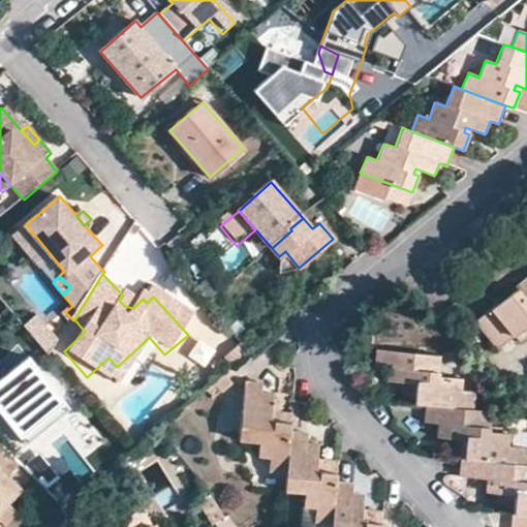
[(526,279),(475,322),(497,349),(526,324),(526,279)]
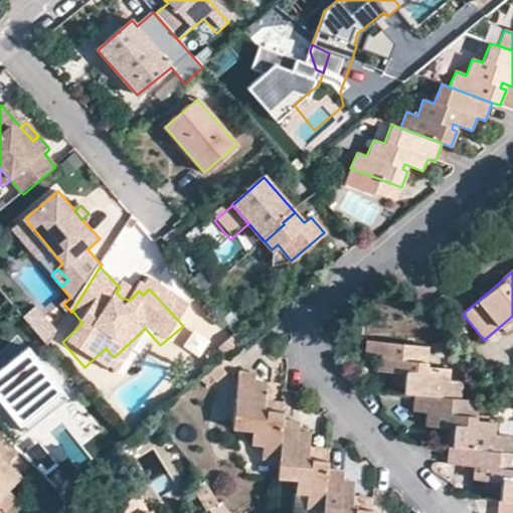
[(132,298),(121,286),(120,288),(116,292),(121,298),(130,300),(132,298)]
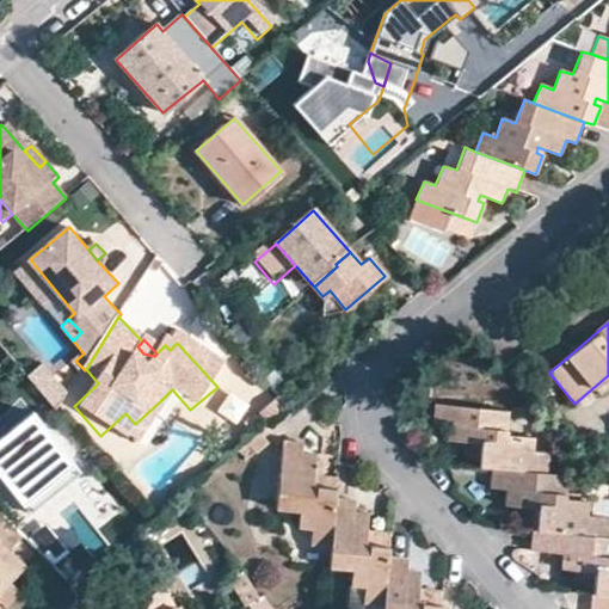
[(190,410),(172,389),(161,400),(179,420),(190,410)]
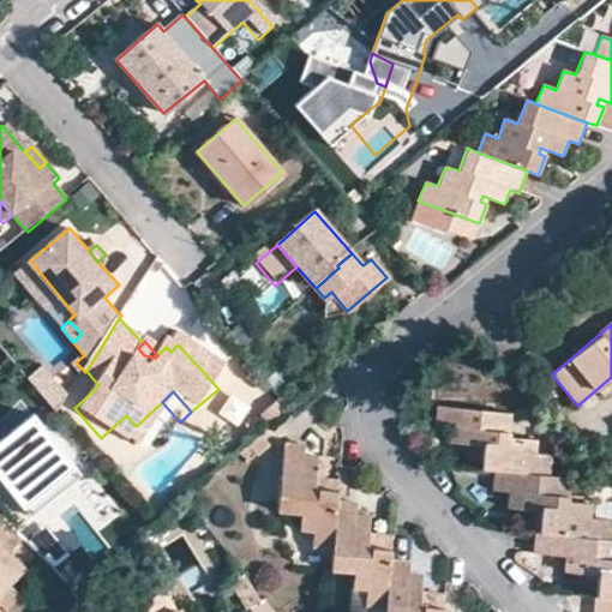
[(291,408),(281,396),(262,414),(271,425),(291,408)]
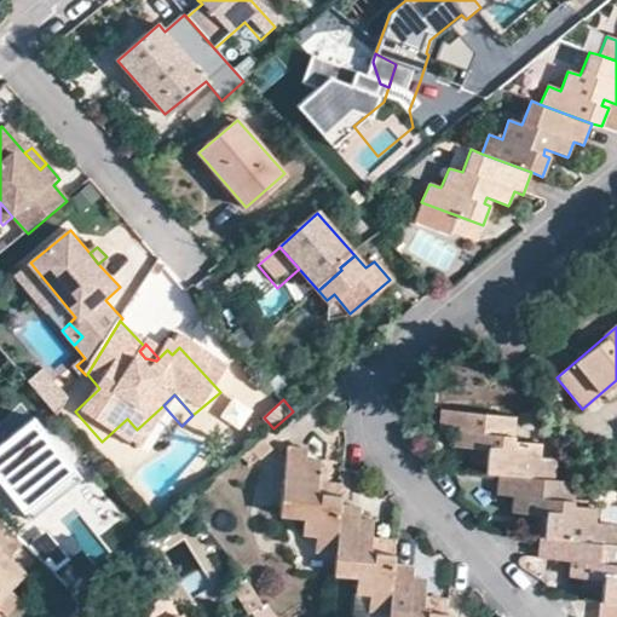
[(540,459),(541,444),(514,440),(515,417),(440,410),(439,430),(454,432),(453,447),(470,448),(467,471),(497,473),(557,480),(558,461),(540,459)]
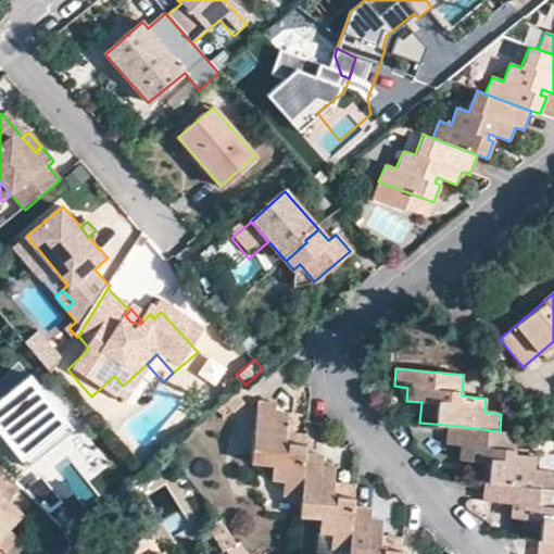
[(26,376),(0,398),(0,437),(26,468),(72,430),(26,376)]
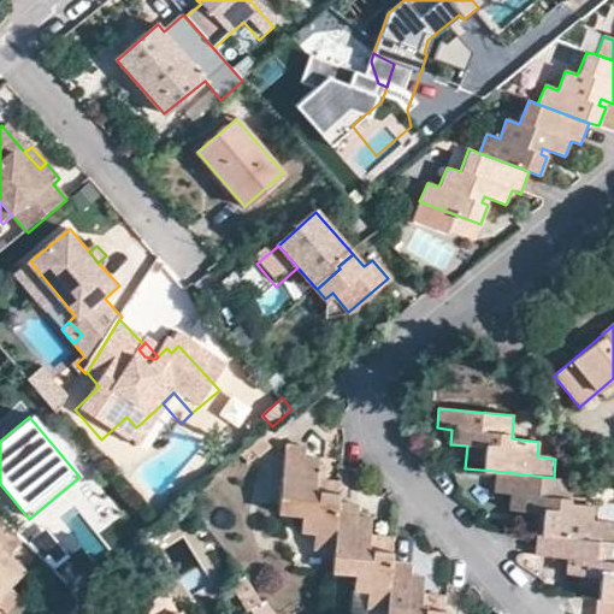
[(136,427),(127,417),(101,440),(112,450),(136,427)]
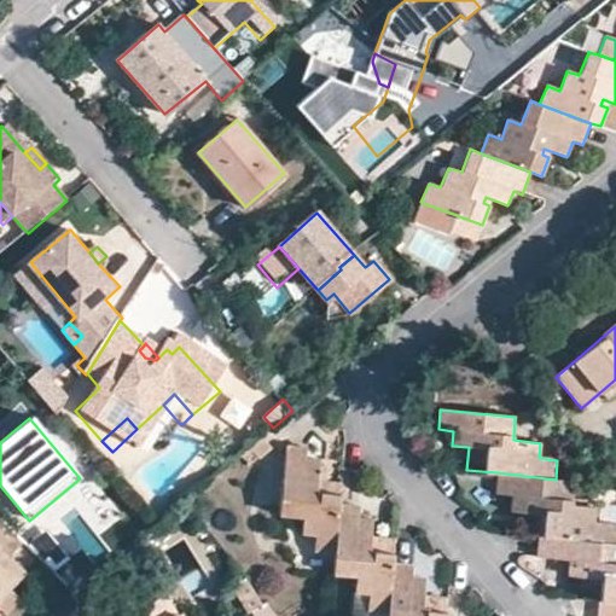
[(315,552),(335,556),(340,505),(342,483),(326,481),(327,469),(319,468),(319,462),(306,460),(307,449),(286,447),(280,517),(304,519),(302,536),(315,538),(315,552)]
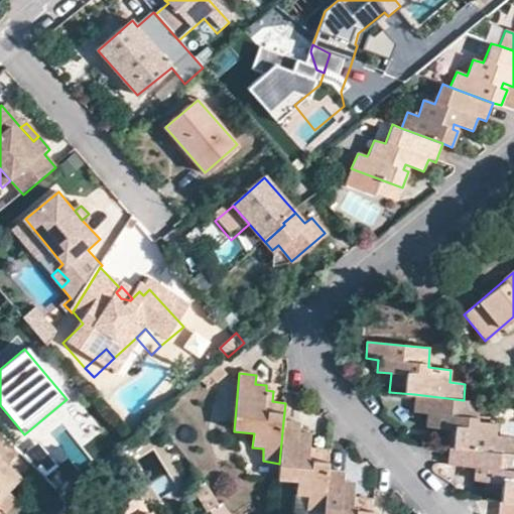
[(427,414),(426,427),(453,430),(452,447),(466,448),(513,454),(513,438),(496,436),(496,423),(478,421),(479,401),(464,400),(414,394),(413,412),(427,414)]
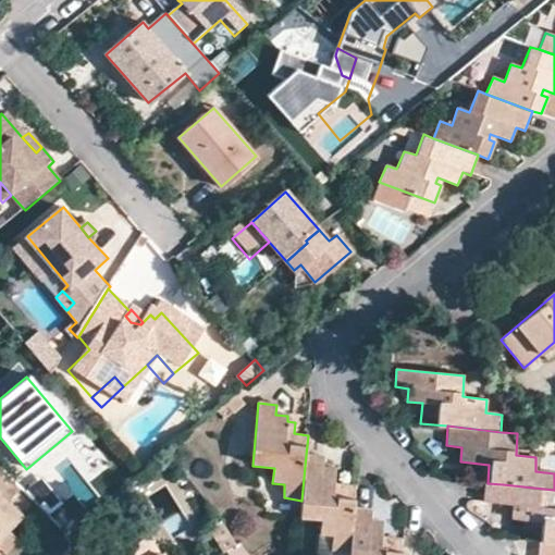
[(356,485),(334,483),(335,468),(324,467),(324,457),(306,455),(301,501),(300,519),(321,521),(320,535),(333,538),(333,551),(349,553),(354,508),(356,485)]
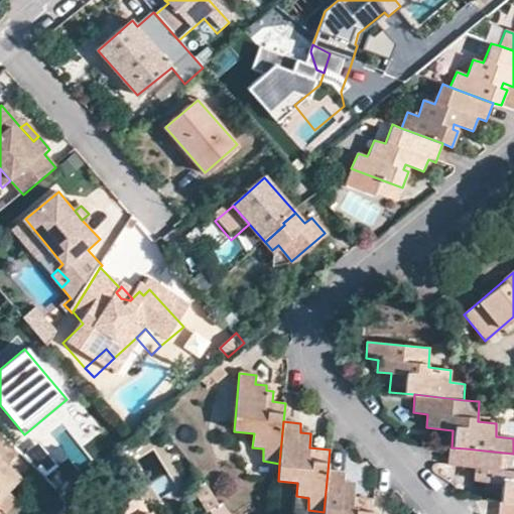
[(0,498),(6,492),(21,476),(9,463),(20,453),(0,432),(0,498)]
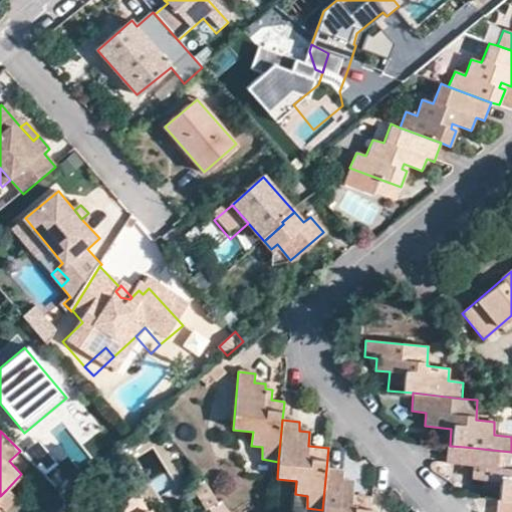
[(473,466),(473,479),(500,482),(498,499),(511,501),(511,452),(464,447),(462,464),(473,466)]
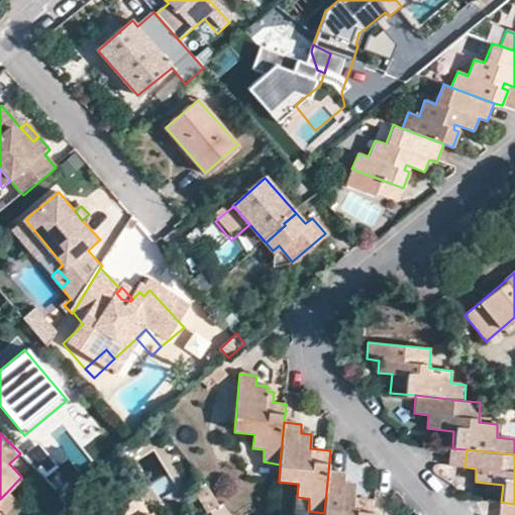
[(373,514),(375,500),(355,498),(356,485),(345,483),(346,474),(328,472),(324,513),(324,514),(373,514)]
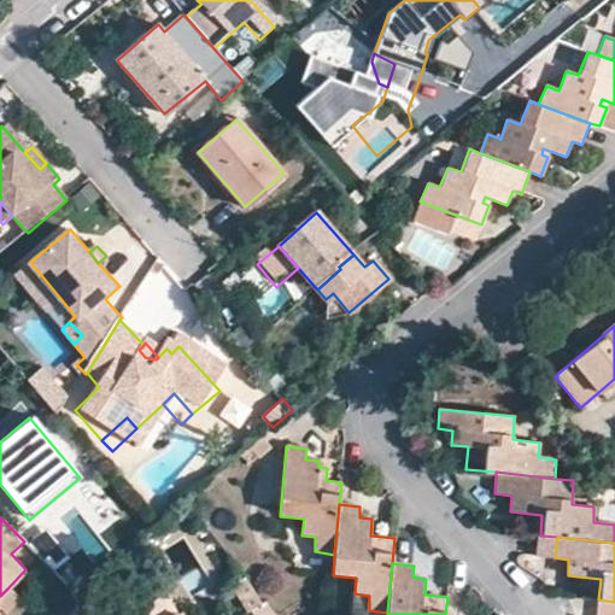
[(264,601),(244,575),(229,586),(249,610),(251,609),(264,601)]
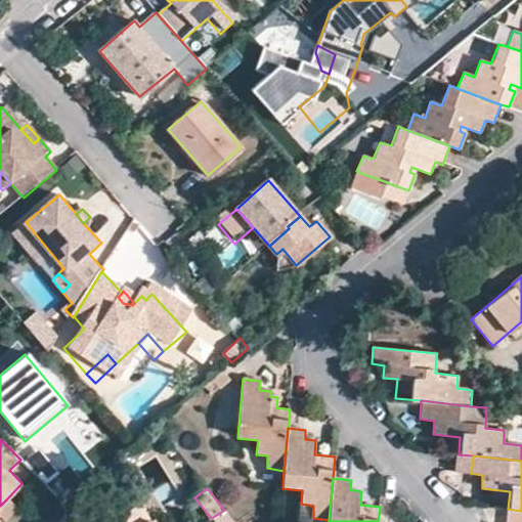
[(16,510),(6,499),(0,506),(0,518),(3,521),(5,521),(16,510)]
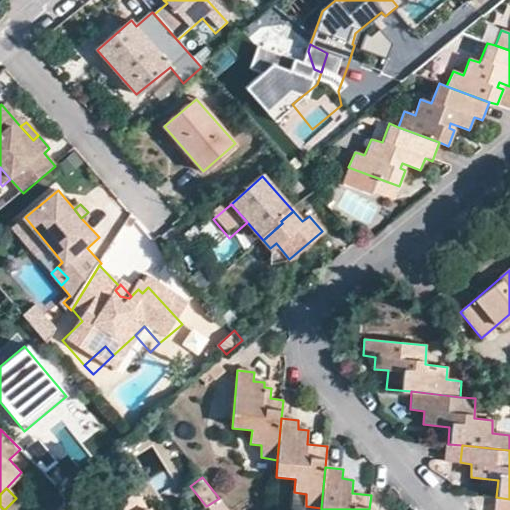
[(146,509),(134,491),(102,509),(146,509)]
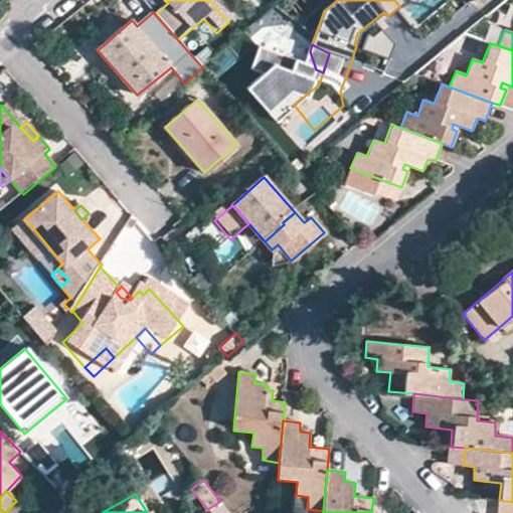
[(512,502),(499,500),(498,512),(512,512),(512,502)]
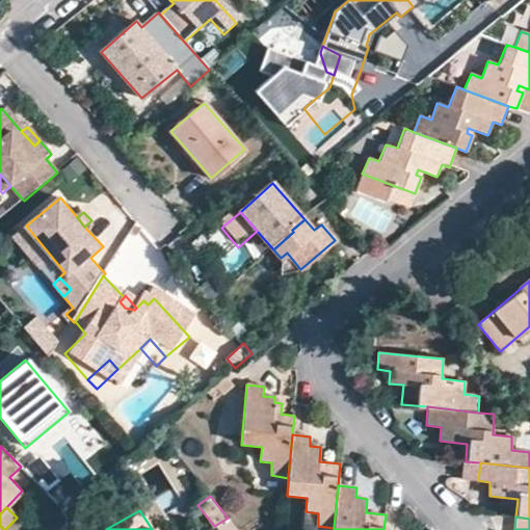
[(236,529),(228,518),(216,525),(219,529),(236,529)]
